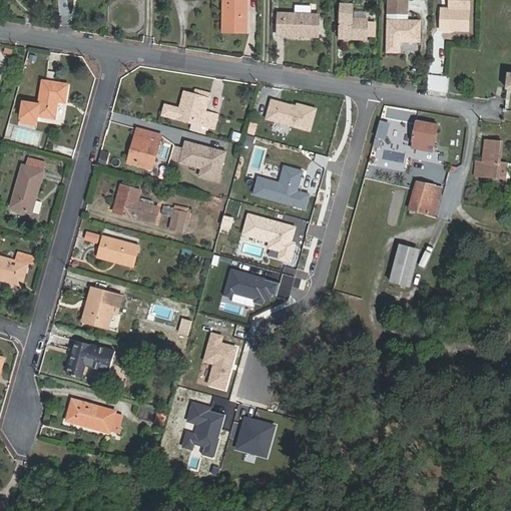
[(221,0),(221,30),(244,30),(244,0),(221,0)]
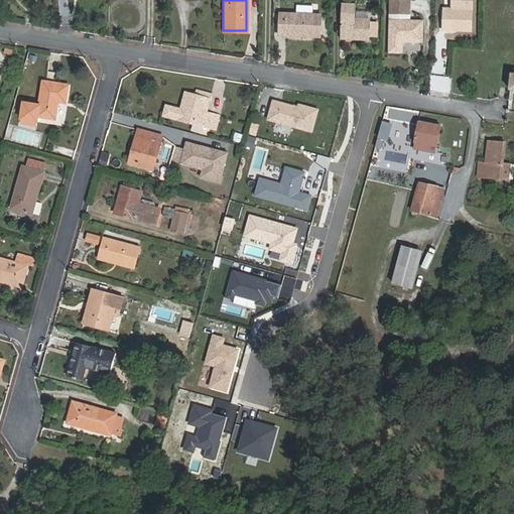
[(408,11),(408,0),(388,0),(388,11),(408,11)]
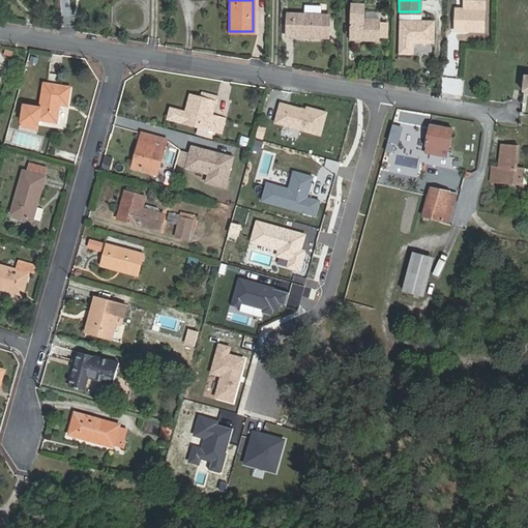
[(286,35),(293,35),(294,31),(309,32),(309,36),(326,37),(328,13),(320,13),(320,4),(303,4),(303,12),(287,11),(286,35)]
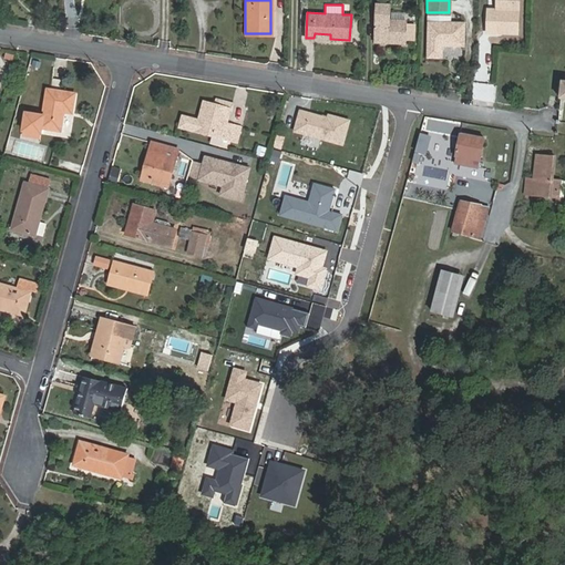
[(495,28),(515,29),(516,9),(486,7),(485,31),(495,32),(495,28)]
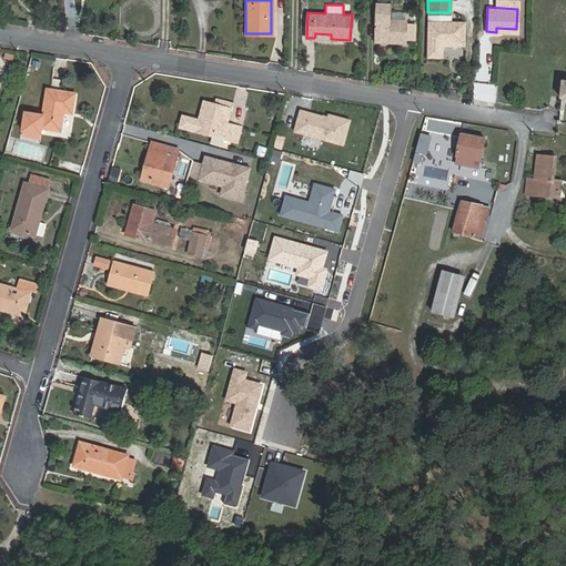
[(406,19),(390,18),(386,18),(386,8),(375,8),(374,18),(373,40),(404,42),(406,19)]
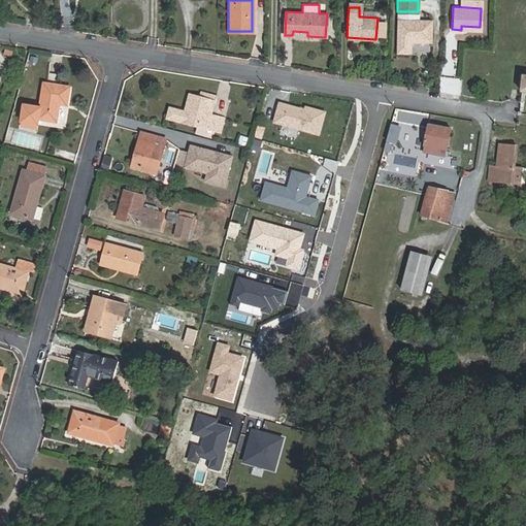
[(430,41),(431,20),(397,19),(396,52),(409,53),(409,40),(430,41)]
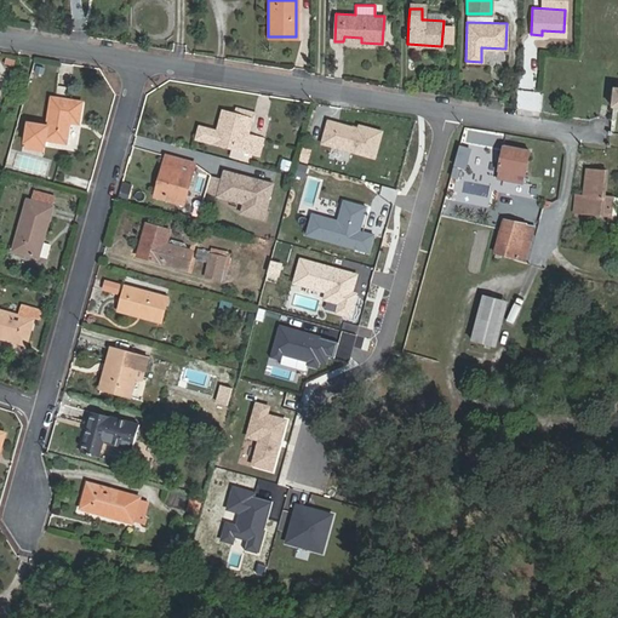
[(78,121),(81,101),(50,96),(46,125),(27,121),(24,142),(44,144),(44,138),(64,141),(68,120),(78,121)]
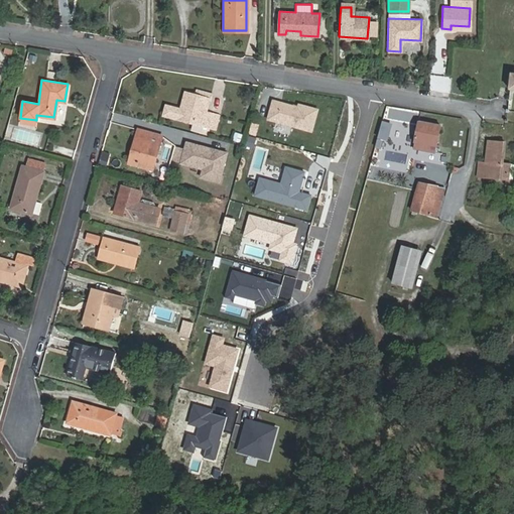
[(205,110),(208,98),(210,98),(211,93),(196,89),(195,94),(184,91),(179,108),(164,104),(161,113),(216,127),(219,114),(205,110)]
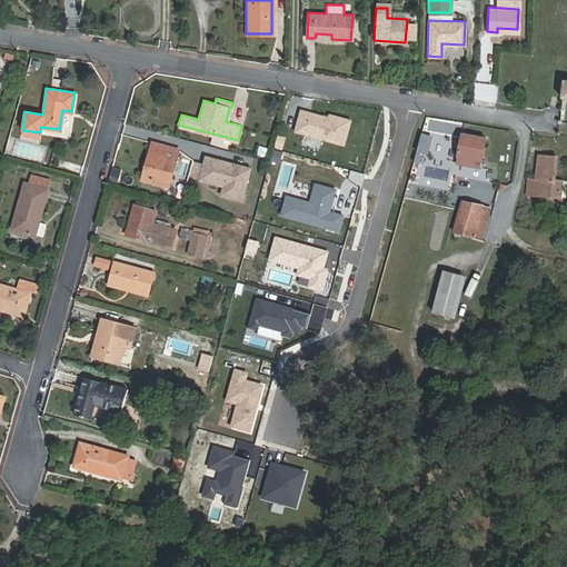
[(320,137),(342,143),(349,119),(328,113),(328,117),(300,109),(295,129),(302,132),(320,137)]
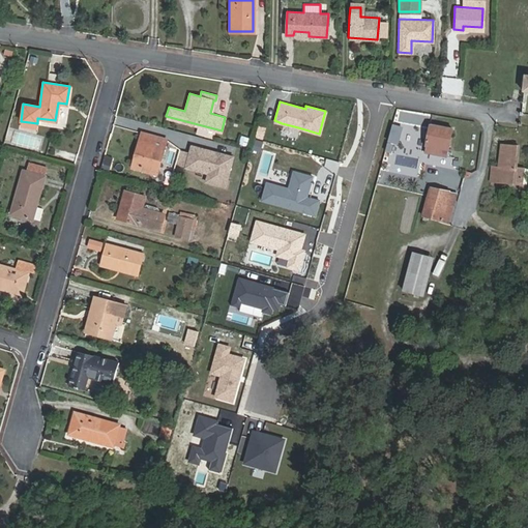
[(296,135),(298,127),(282,123),(280,130),(296,135)]
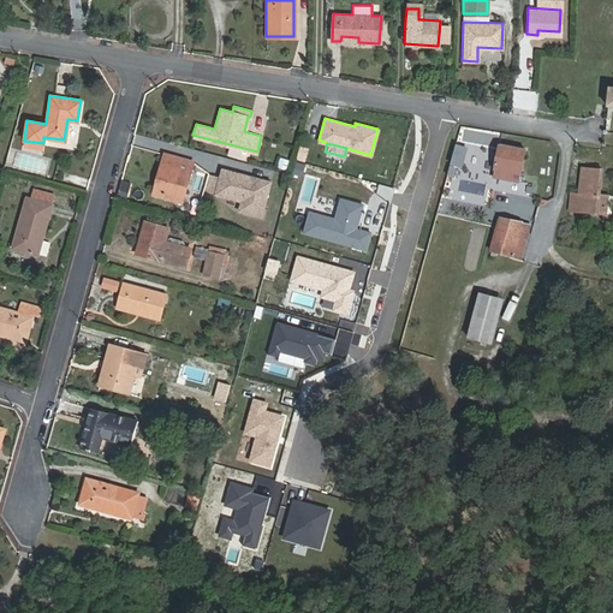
[(517,182),(523,148),(500,143),(493,176),(517,182)]
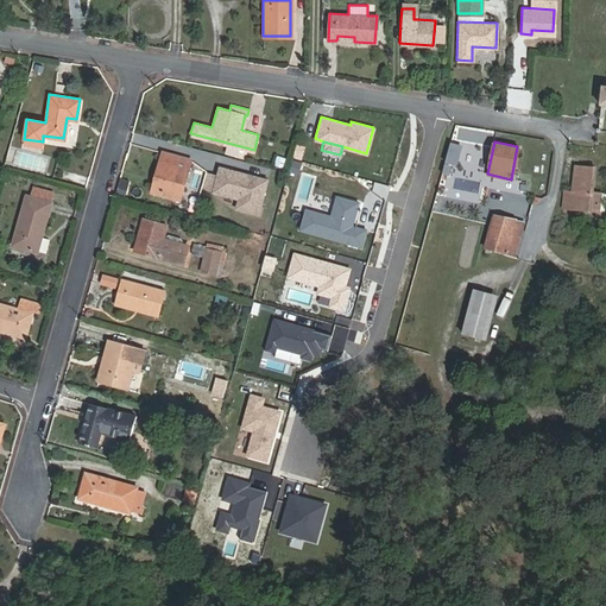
[(177,200),(189,158),(162,150),(150,191),(177,200)]
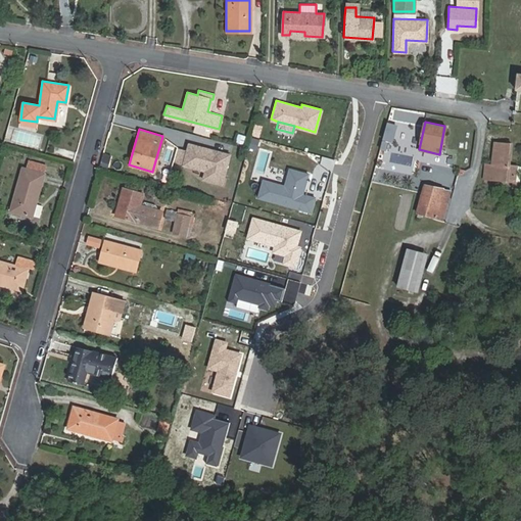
[(236,132),(233,141),(241,143),(243,134),(236,132)]
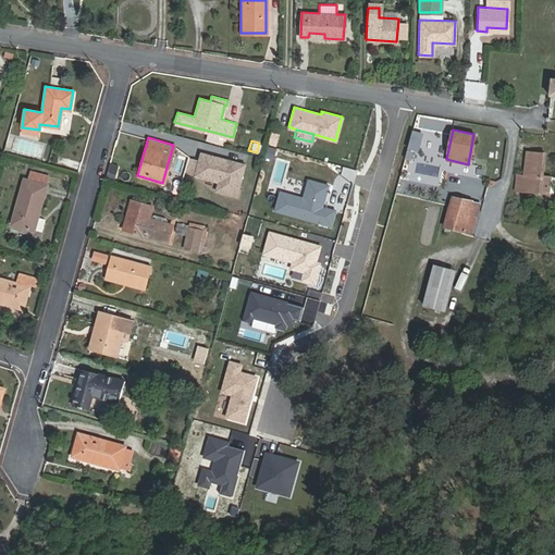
[(545,193),(545,192),(547,175),(541,174),(543,152),(526,150),(522,174),(515,173),(513,188),(545,193)]
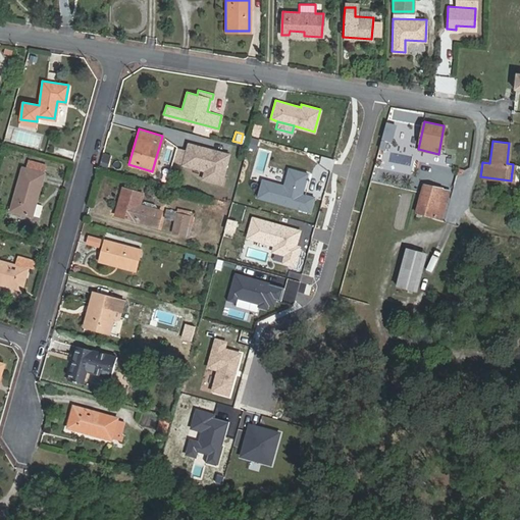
[(219,185),(228,156),(188,144),(186,150),(182,164),(203,171),(201,179),(219,185)]
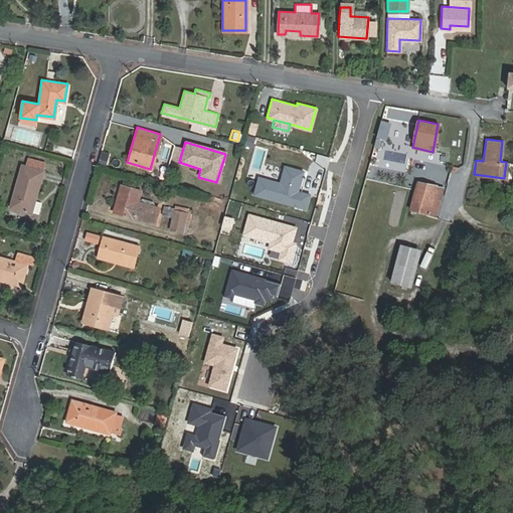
[(179,162),(183,148),(173,145),(169,159),(179,162)]
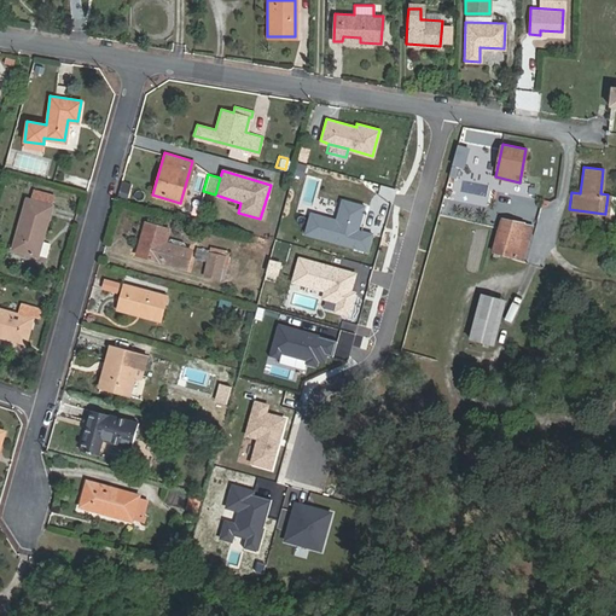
[(29,199),(25,198),(11,248),(36,255),(50,204),(52,195),(33,189),(29,199)]
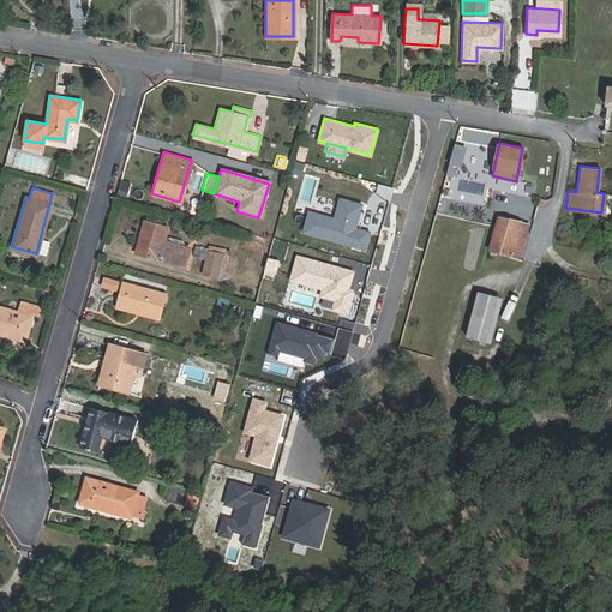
[(300,232),(363,249),(367,232),(353,227),(359,204),(337,198),(331,217),(306,210),(300,232)]
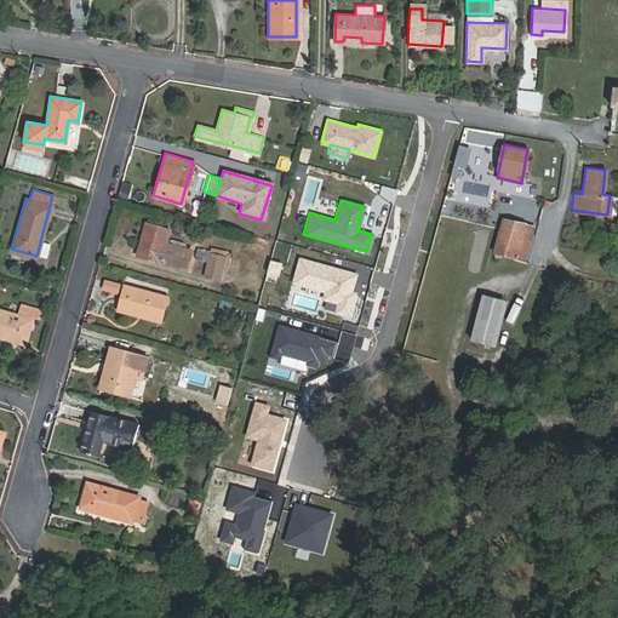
[(502,218),(492,251),(522,259),(532,227),(525,224),(525,223),(502,218)]
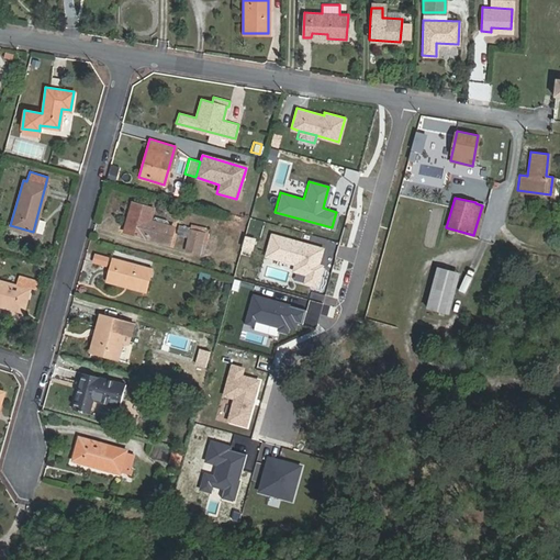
[(153,206),(131,201),(123,231),(167,243),(172,225),(149,220),(153,206)]
